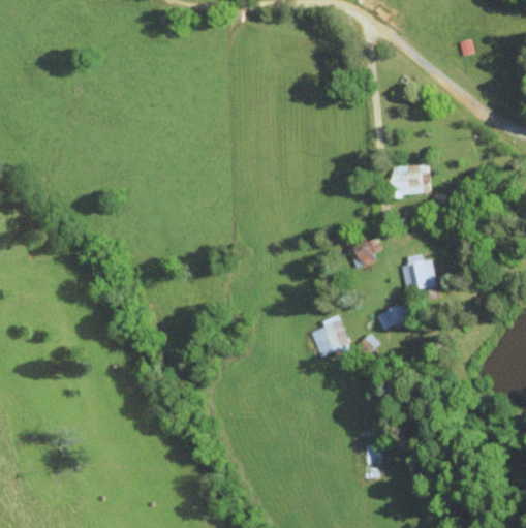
[(429,164),(392,166),(393,195),(431,194),(429,164)]
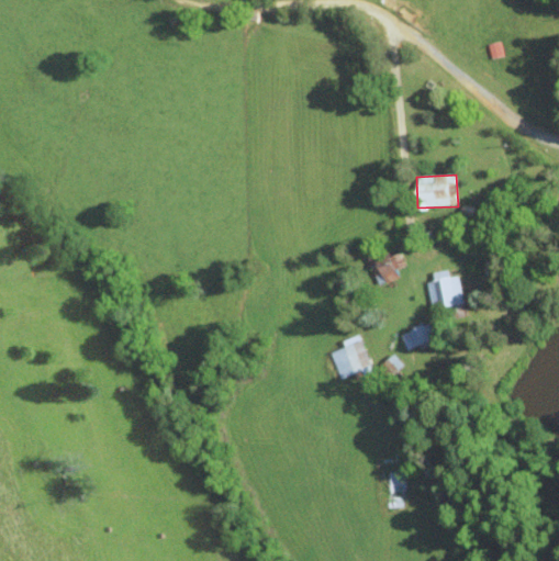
[(398,269),(406,266),(401,251),(380,258),(382,265),(373,268),(380,285),(401,278),(398,269)]
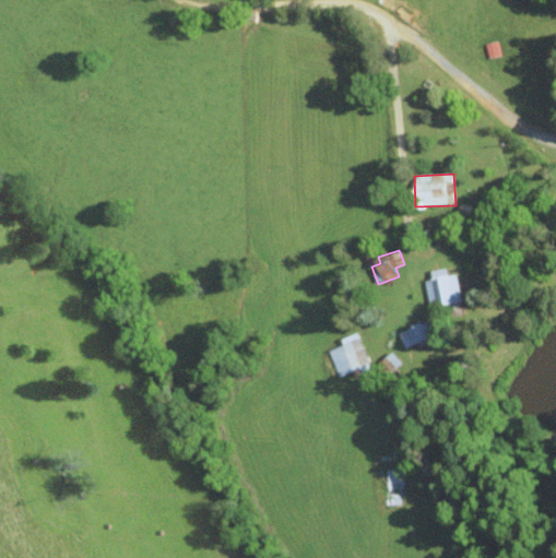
[(457,274),(447,276),(446,268),(432,271),(433,279),(425,281),(430,307),(462,300),(457,274)]
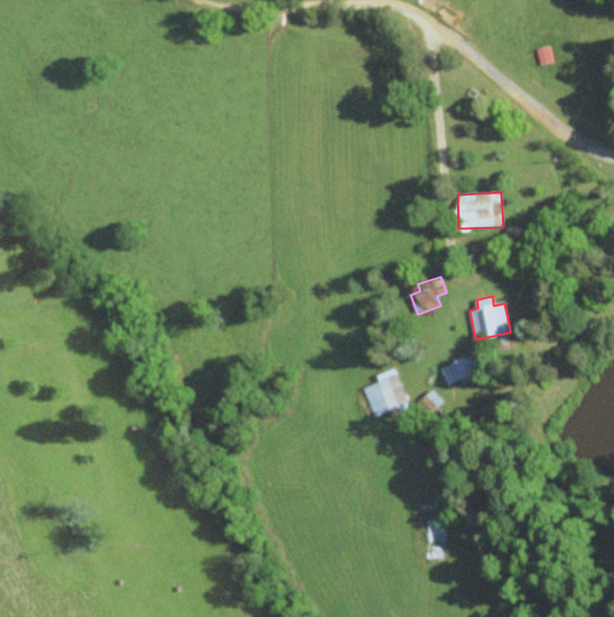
[(442,365),(446,383),(475,376),(471,358),(442,365)]
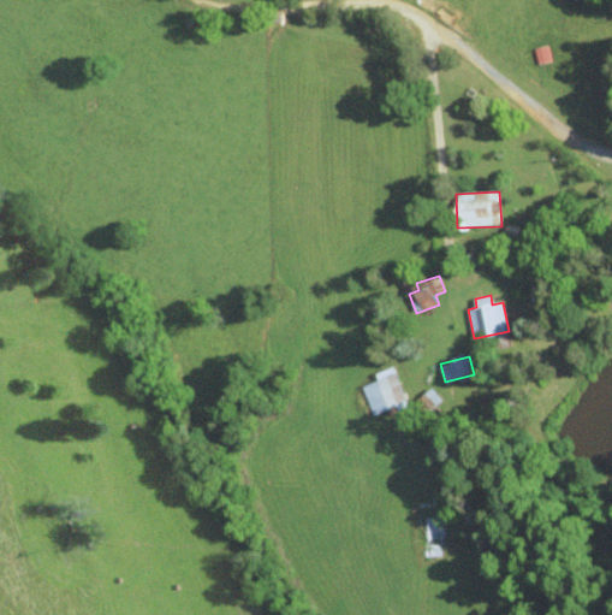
[(381,380),(366,385),(374,415),(410,404),(398,366),(379,372),(381,380)]
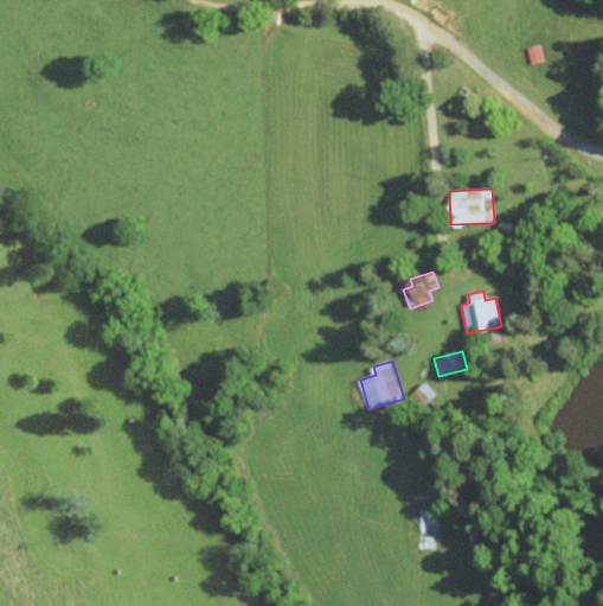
[(415,391),(427,404),(437,395),(427,382),(415,391)]
